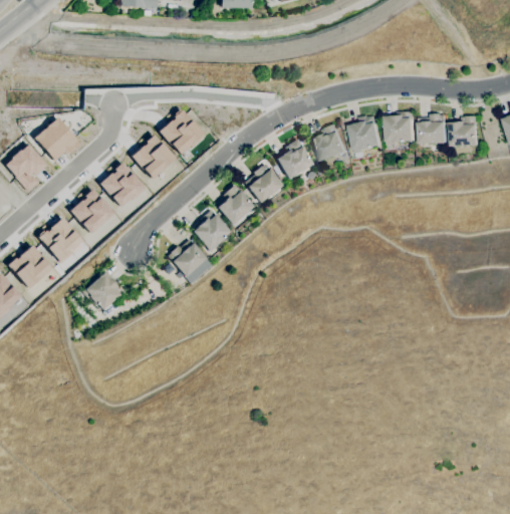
[(159,0),(159,9),(145,9),(145,8),(123,7),(123,0),(159,0)]
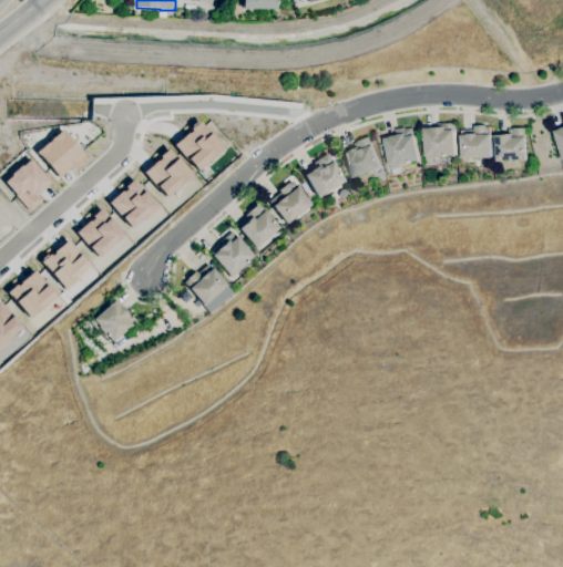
[(279,0),(279,9),(246,9),(246,0),(279,0)]
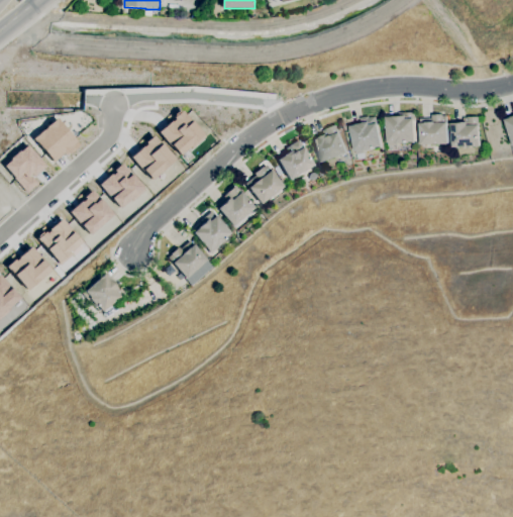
[(160,132),(182,157),(205,135),(183,111),(160,132)]
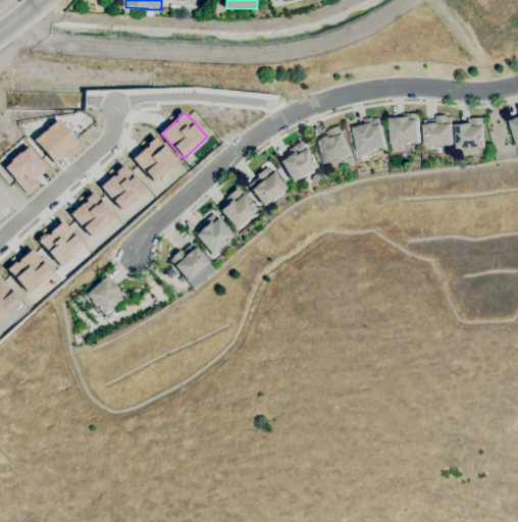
[(394,147),(393,118),(406,117),(406,114),(421,113),(422,143),(414,143),(414,145),(404,145),(404,147),(394,147)]
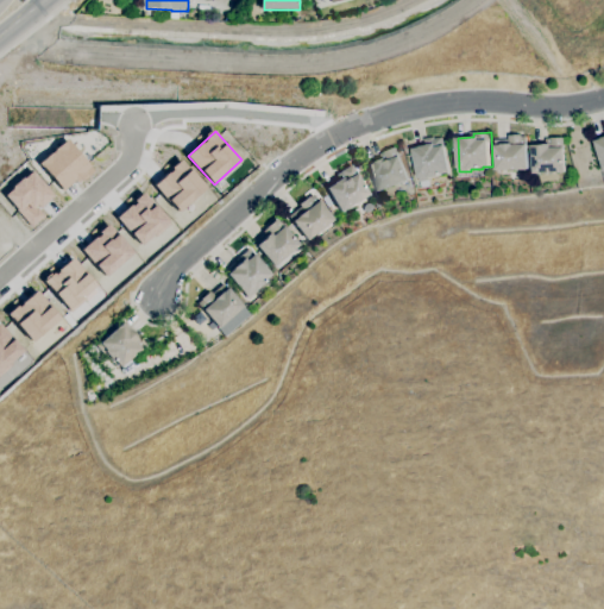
[(498,170),(497,139),(513,139),(513,136),(524,135),(524,136),(530,136),(532,169),(498,170)]
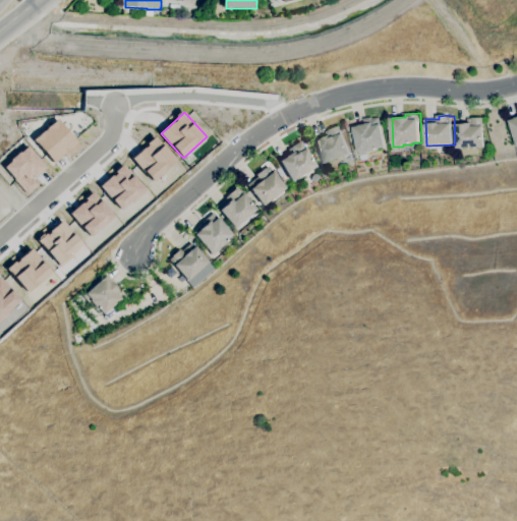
[(362,161),(361,156),(360,156),(360,152),(355,125),(367,123),(366,118),(375,117),(376,118),(382,117),(388,147),(380,149),(380,150),(369,152),(370,154),(369,154),(370,159),(362,161)]
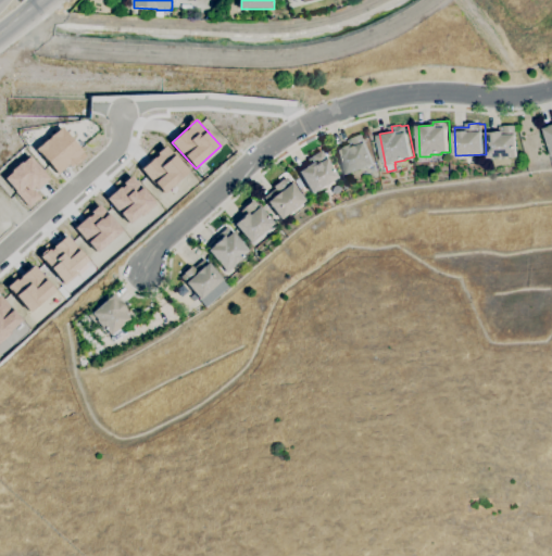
[(489,159),(489,133),(502,133),(502,126),(507,126),(518,126),(519,158),(489,159)]
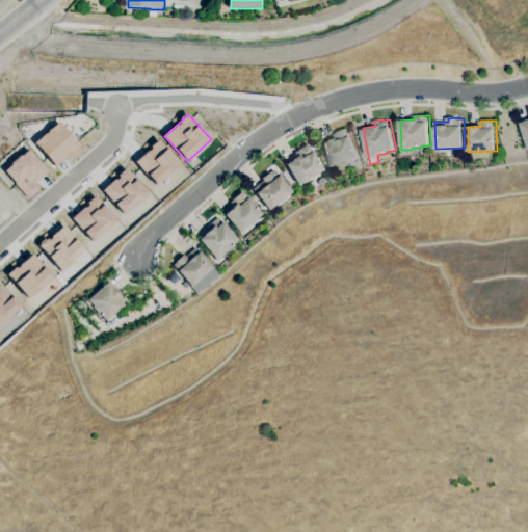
[(58,168),(81,148),(58,122),(35,142),(58,168)]
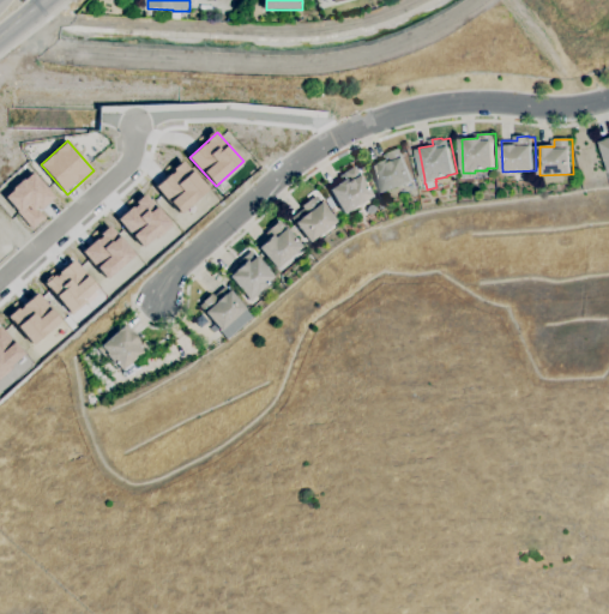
[(385,193),(373,163),(389,158),(387,155),(391,154),(403,149),(415,181),(385,193)]
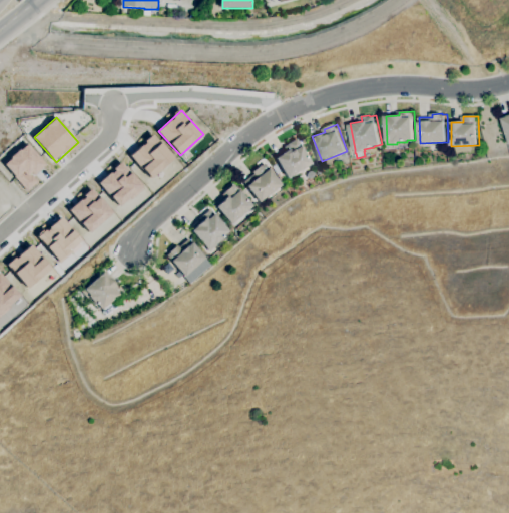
[(131,156),(152,179),(175,158),(153,135),(131,156)]
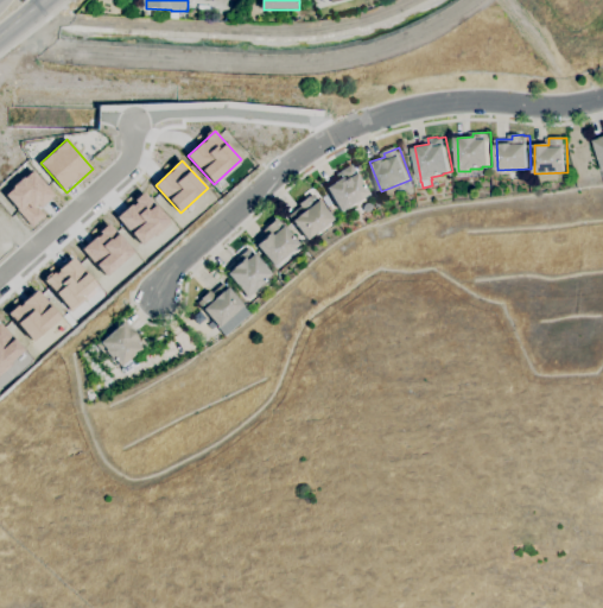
[(344,213),(328,187),(341,178),(340,175),(343,172),(354,165),(372,195),(344,213)]
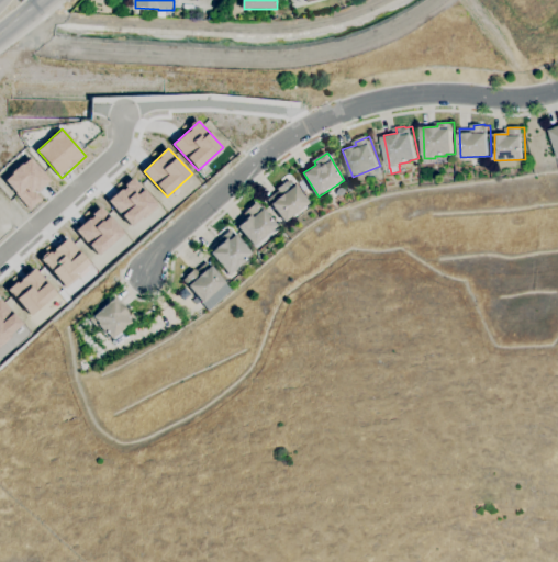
[(6,180),(33,210),(44,200),(38,194),(53,181),(30,157),(6,180)]
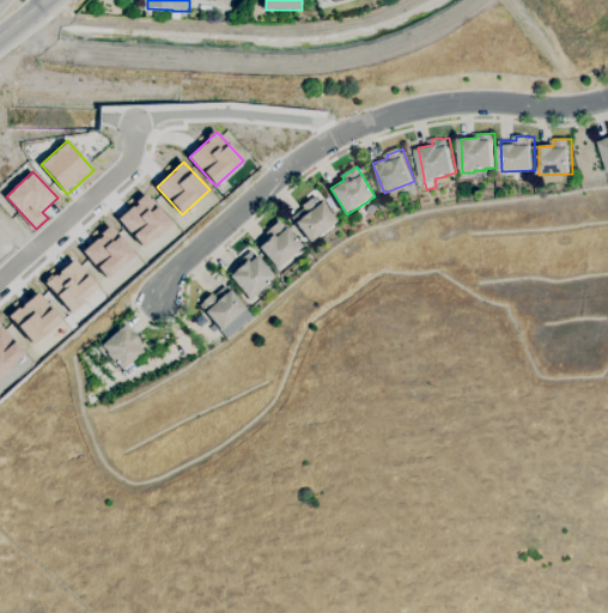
[(172,224),(146,194),(119,219),(145,248),(172,224)]
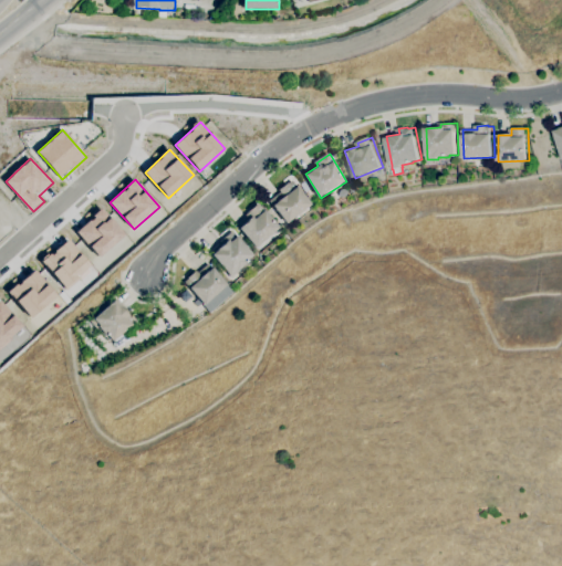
[(290,223),(272,201),(283,192),(281,190),(290,184),(291,185),(294,181),(313,205),(290,223)]
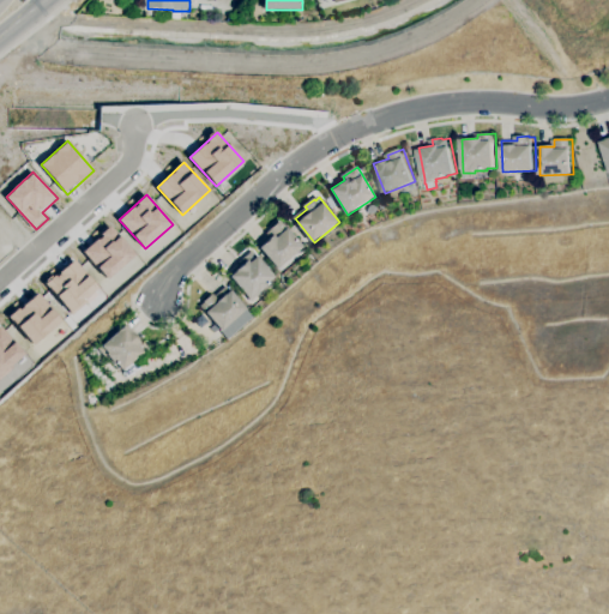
[(335,210),(329,200),(335,197),(339,206),(335,210)]
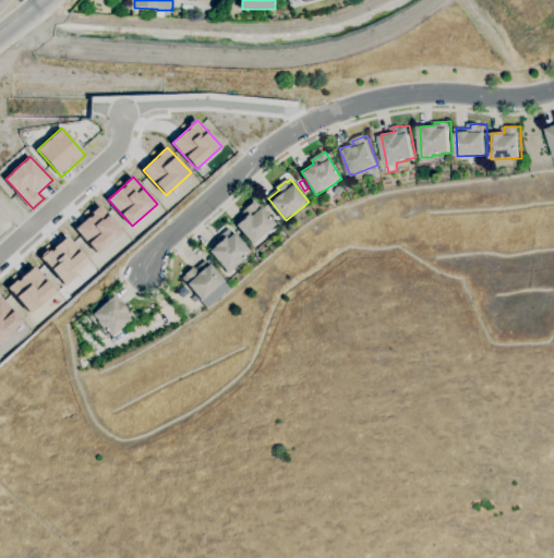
[(255,244),(237,223),(247,215),(244,213),(249,209),(248,208),(256,201),(278,225),(255,244)]
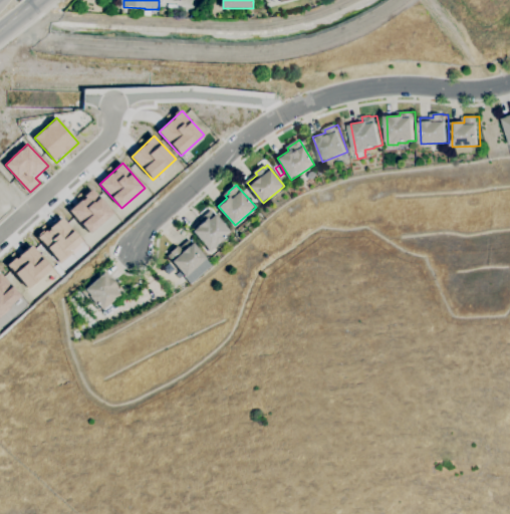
[(114,214),(94,190),(70,210),(90,234),(114,214)]
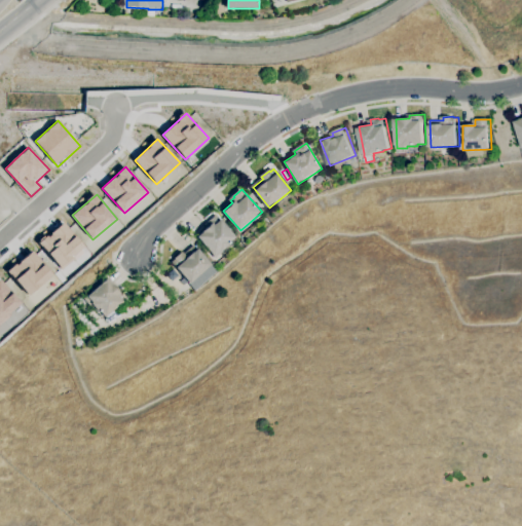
[(219,259),(197,235),(208,226),(207,225),(218,216),(237,237),(231,242),(232,243),(225,251),(226,253),(219,259)]
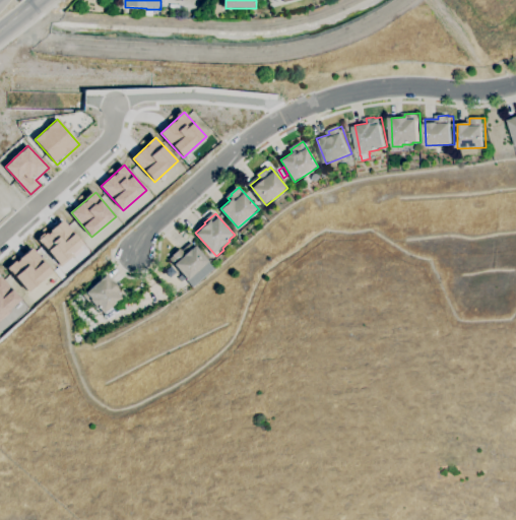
[(62,266),(85,245),(63,219),(40,241),(62,266)]
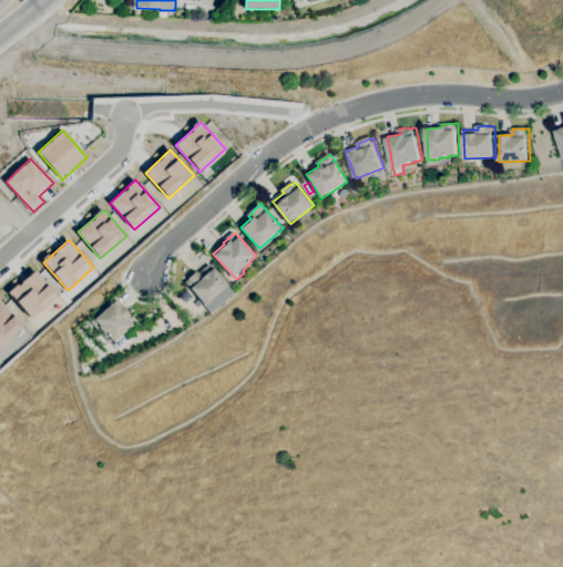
[(207,306),(187,284),(191,280),(190,279),(198,271),(201,274),(211,265),(229,286),(207,306)]
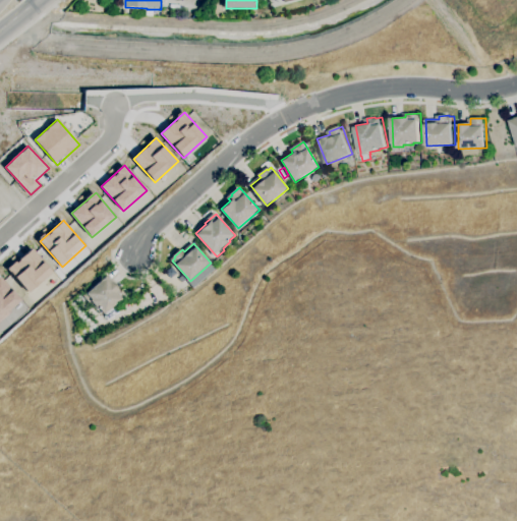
[(8,270),(30,293),(53,272),(33,248),(8,270)]
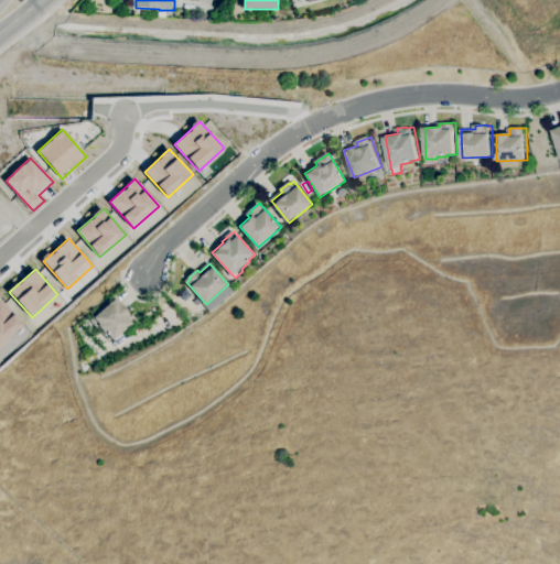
[(233,295),(227,289),(233,285),(237,291),(233,295)]
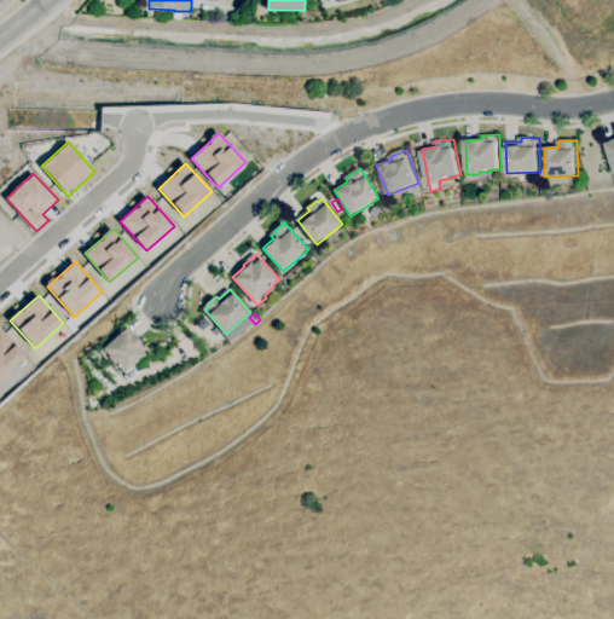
[(0,383),(28,358),(0,328),(0,383)]
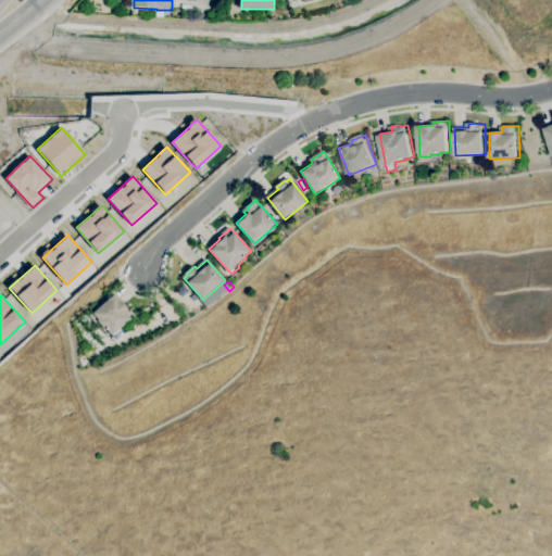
[(114,337),(112,335),(110,336),(107,332),(99,324),(99,325),(91,316),(114,295),(116,294),(126,305),(127,303),(138,315),(114,337)]
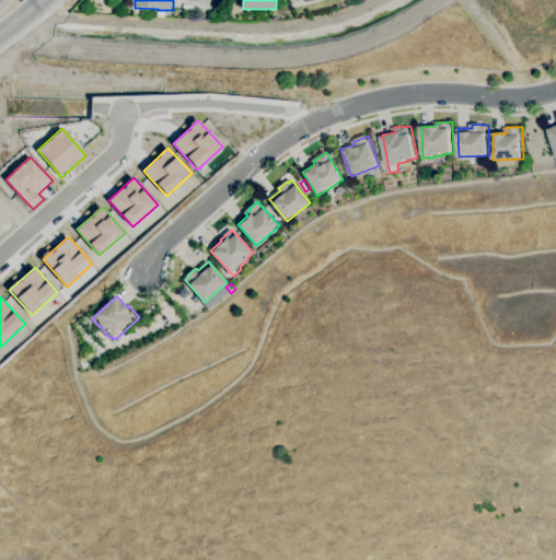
All buildings are outlined.
